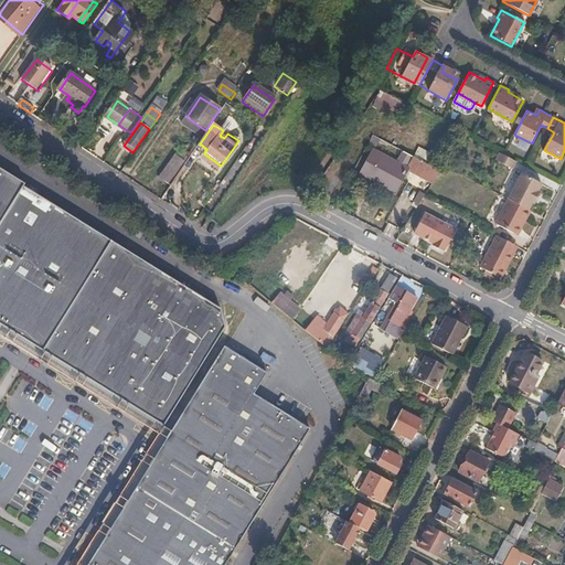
[(176,141),(193,155),(200,144),(203,139),(184,127),(176,141)]
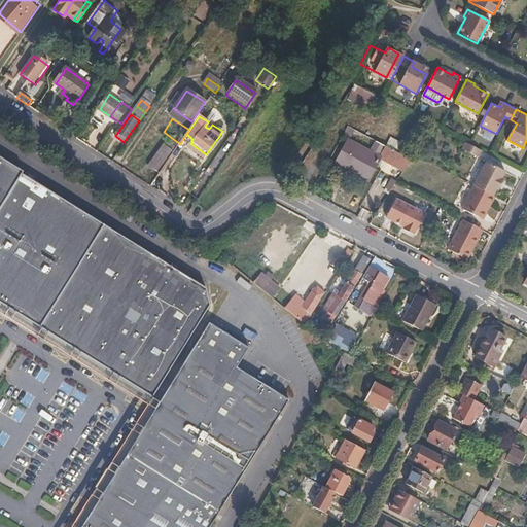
[(378,156),(347,141),(337,162),(369,178),(379,157),(378,156)]
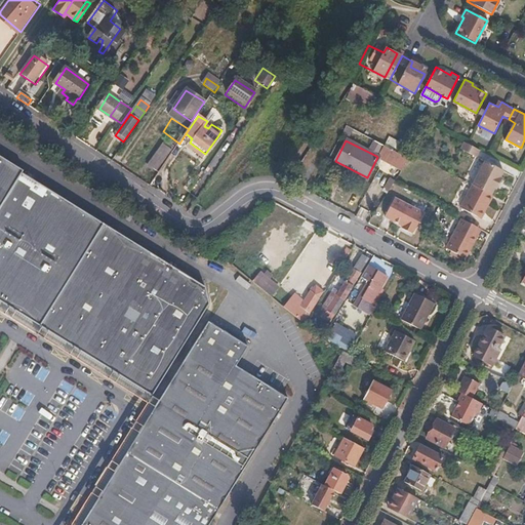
[(477,157),(480,150),(468,144),(465,142),(461,148),(477,157)]
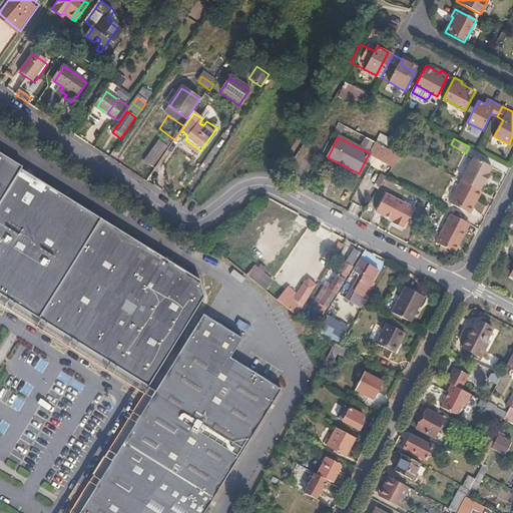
[(142,161),(151,167),(165,147),(157,141),(142,161)]
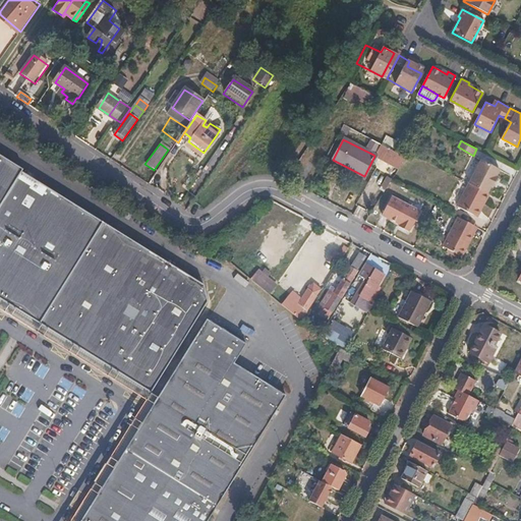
[(398,168),(405,157),(380,143),(373,155),(374,156),(398,168)]
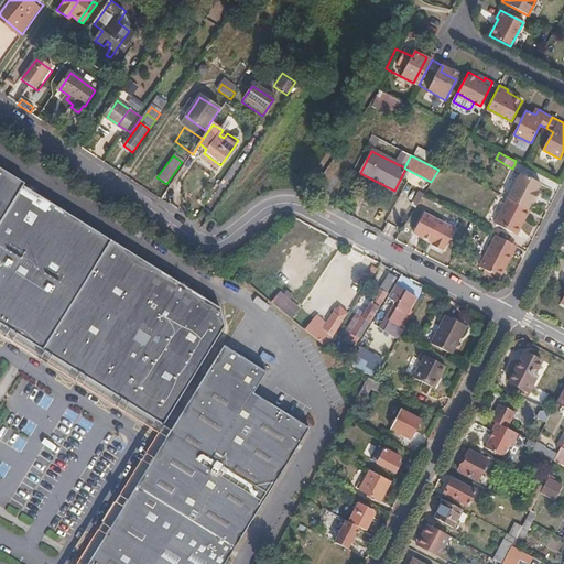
[(23,182),(0,167),(0,218),(21,185),(23,182)]
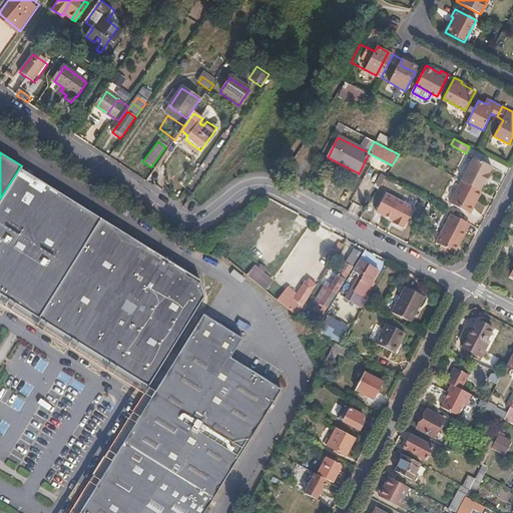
[(461,181),(481,191),(494,166),(475,156),(461,181)]
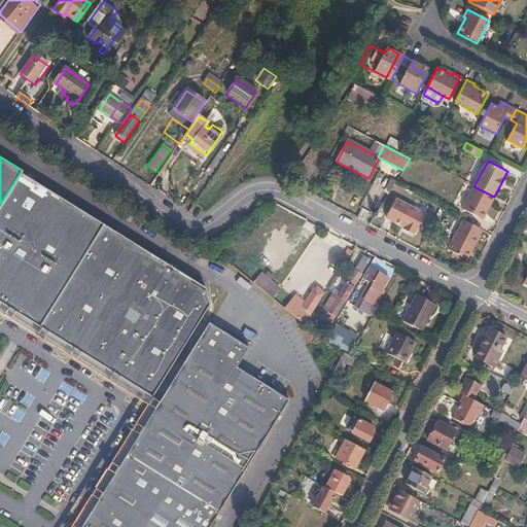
[(157,173),(155,172),(146,166),(142,170),(153,179),(157,173)]
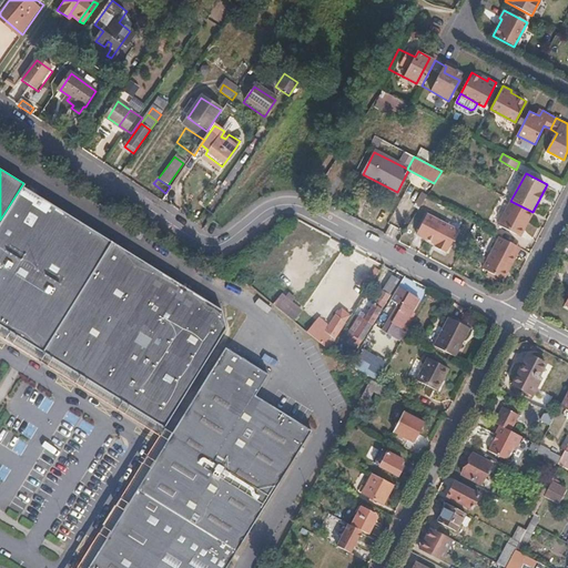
[(110,242),(21,186),(0,220),(0,325),(41,352),(110,242)]
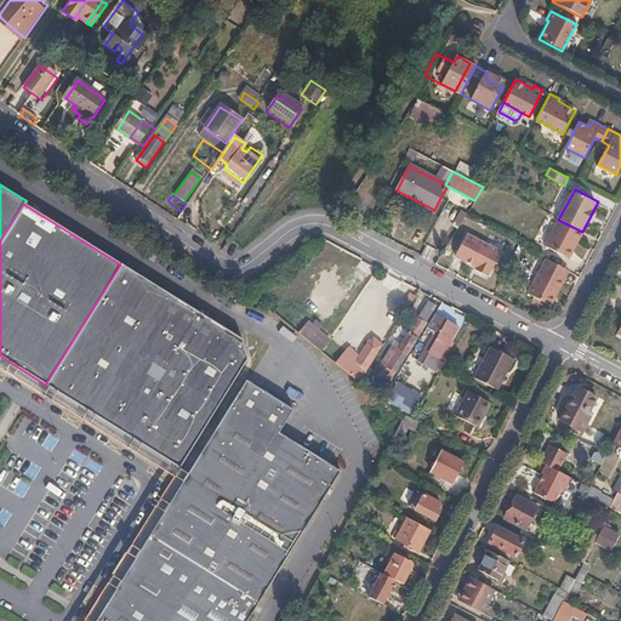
[(568,258),(582,232),(558,220),(557,218),(543,245),(568,258)]
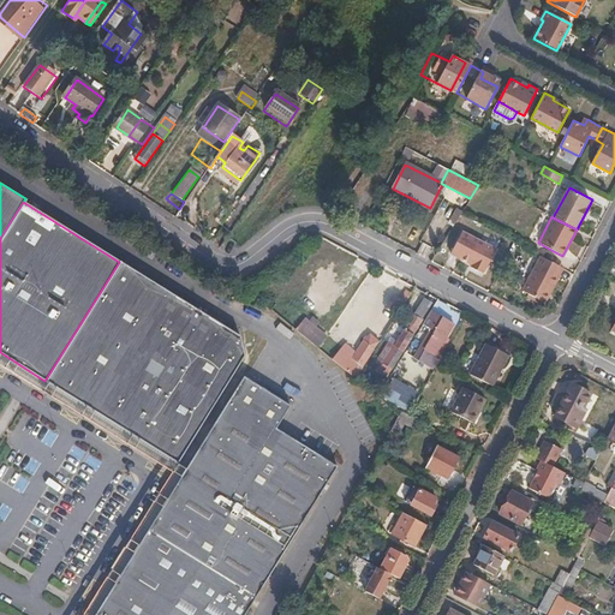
[(495,249),(460,231),(449,252),(470,264),(467,267),(479,273),(481,270),(483,272),(495,249)]
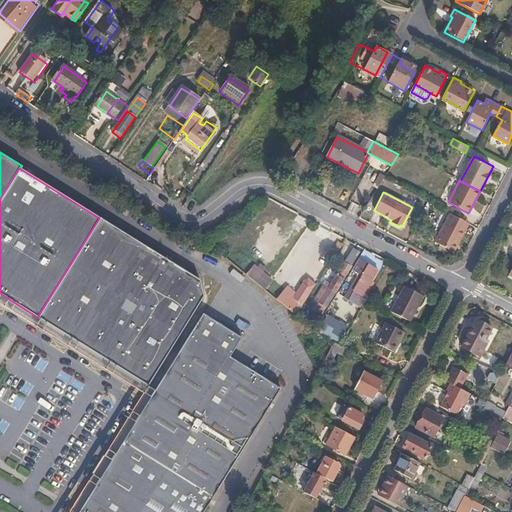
[(465,222),(450,213),(435,242),(451,250),(454,244),(458,246),(465,231),(462,229),(465,222)]
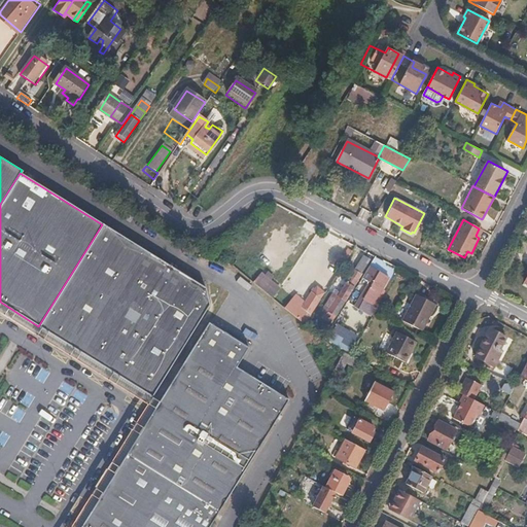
[(133,385),(151,396),(207,306),(203,287),(102,224),(38,326),(70,346),(98,363),(133,385)]
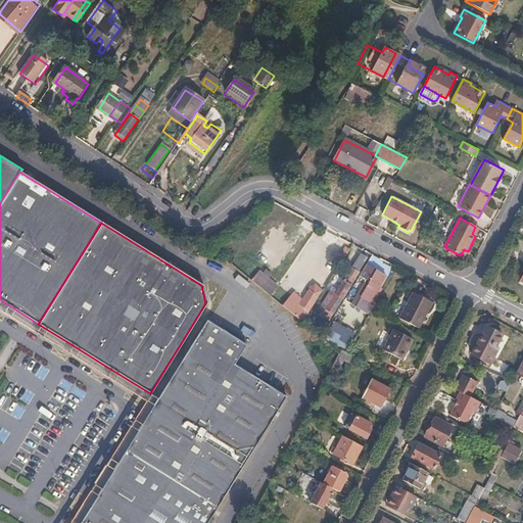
[(366,257),(359,253),(335,293),(323,314),(329,318),(342,296),(344,298),(359,271),(366,257)]
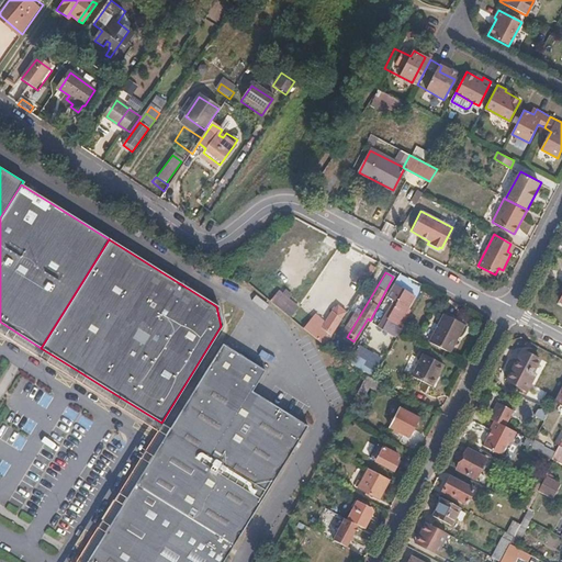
[(412,298),(403,292),(388,319),(396,324),(412,298)]
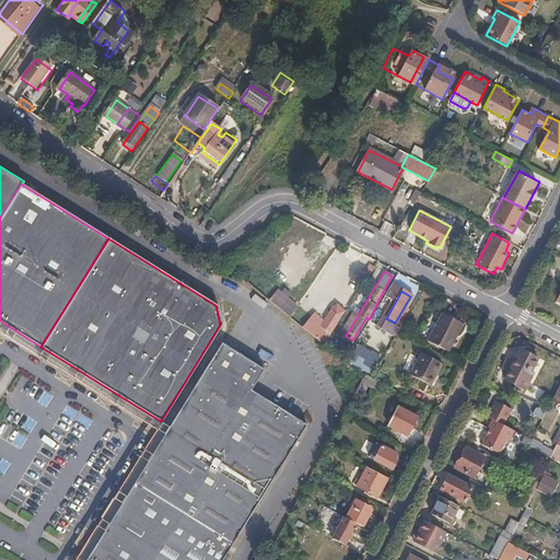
[(273,293),(268,301),(284,313),(289,304),(273,293)]
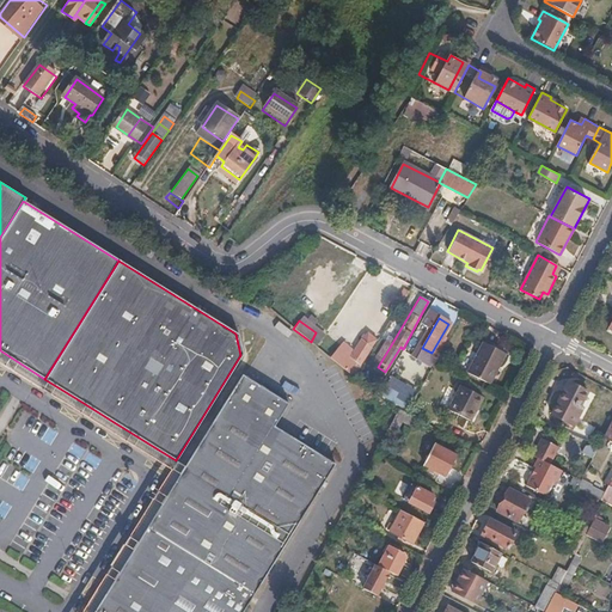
[(378,367),(392,343),(387,340),(377,356),(380,357),(374,366),(378,367)]
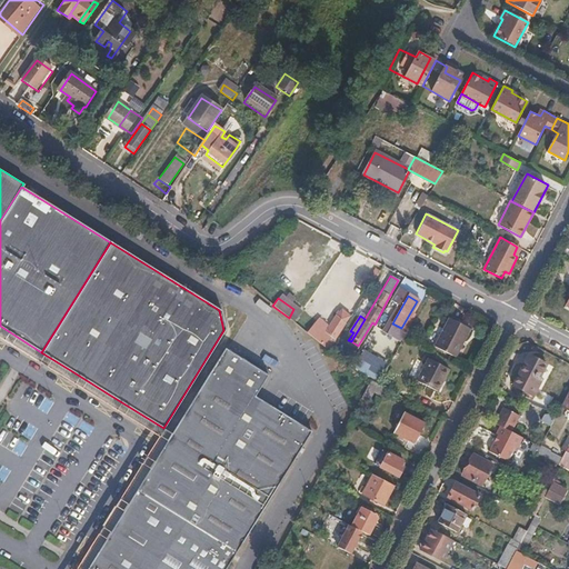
[(468,330),(448,320),(433,348),(452,358),(468,330)]
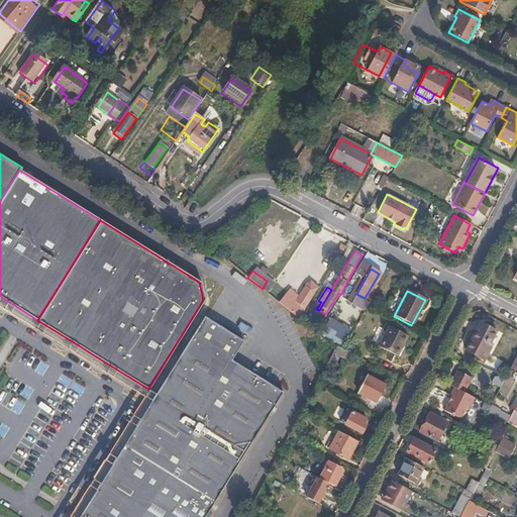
[(285,295),(281,302),(286,306),(301,316),(305,310),(312,298),(305,293),(299,301),(297,304),(285,295)]
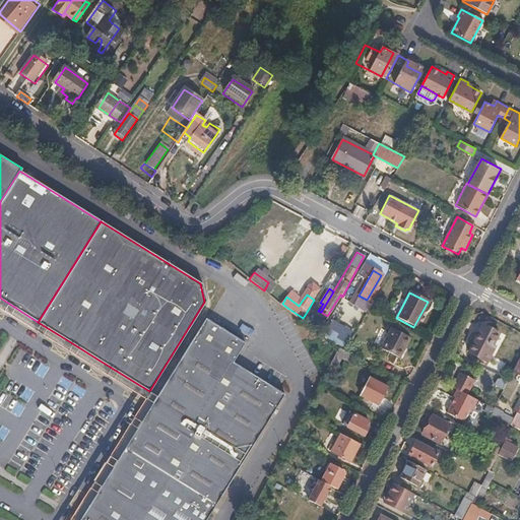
[(288,295),(286,297),(299,306),(301,303),(288,295)]
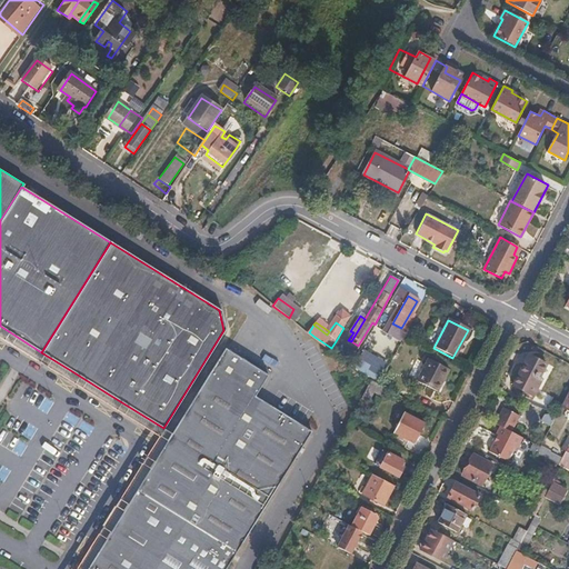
[(226,568),(312,431),(256,396),(269,375),(226,349),(88,568),(226,568)]
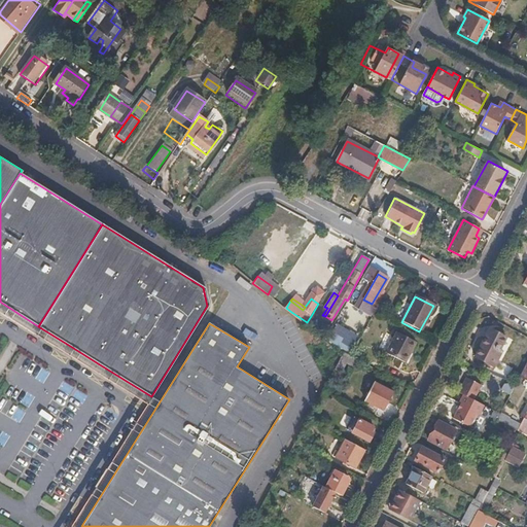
[(489,328),(473,359),(489,367),(505,337),(489,328)]
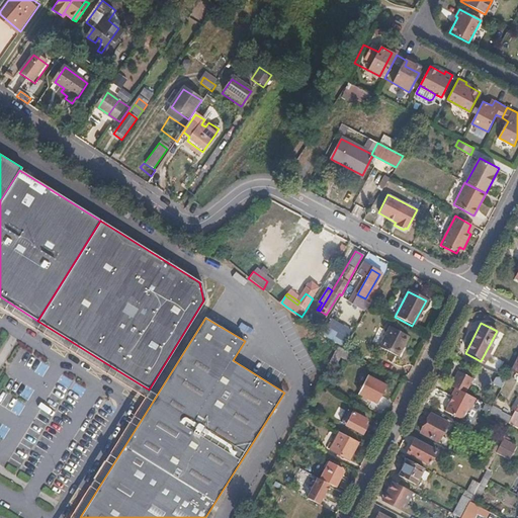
[(406,337),(389,328),(377,348),(396,358),(406,337)]
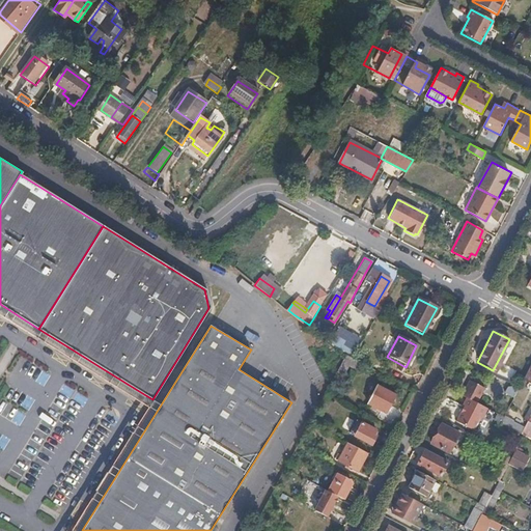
[(351,344),(340,338),(338,342),(354,352),(359,342),(354,339),(351,344)]
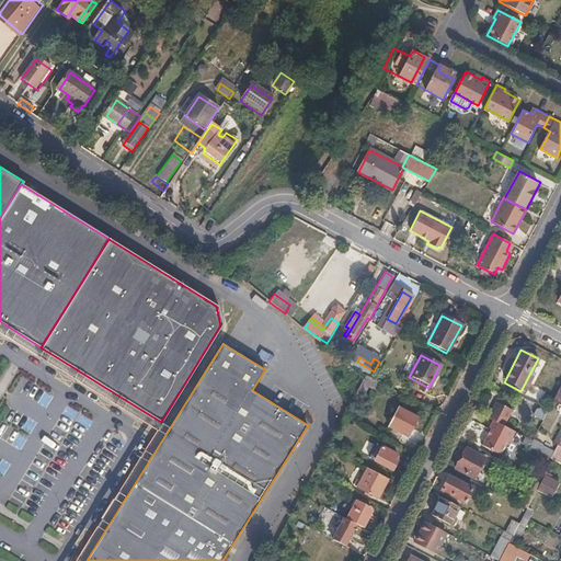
[(374,371),(357,362),(355,365),(371,375),(374,371)]
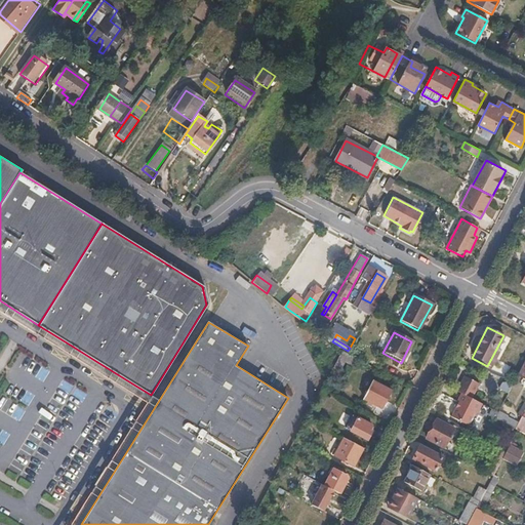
[(345,360),(338,357),(332,368),(339,371),(345,360)]
